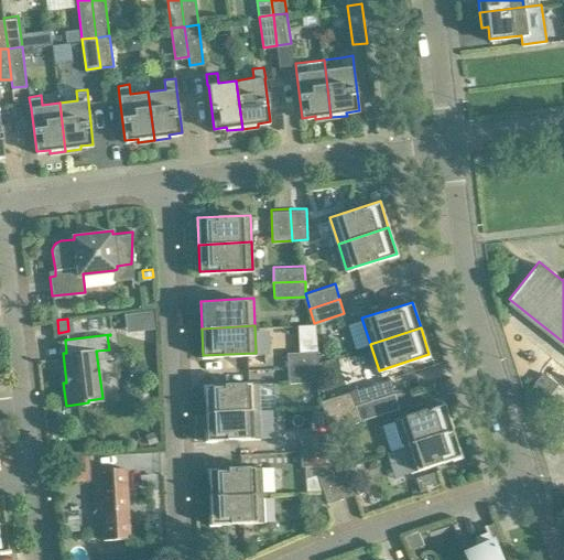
[(318,365),(317,350),(286,351),(288,366),(318,365)]
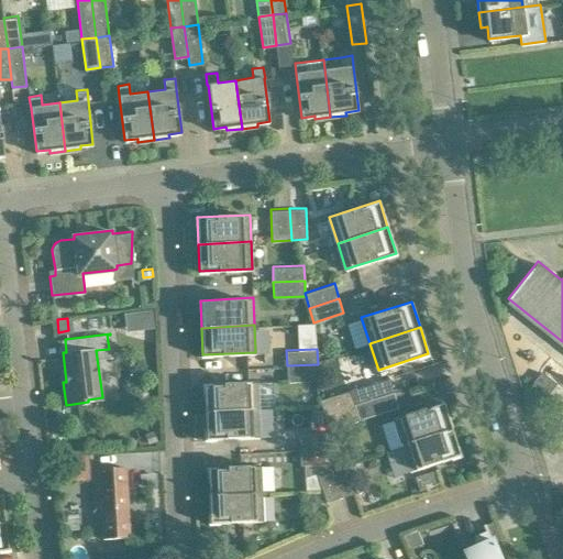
[(319,380),(318,364),(287,365),(287,381),(319,380)]
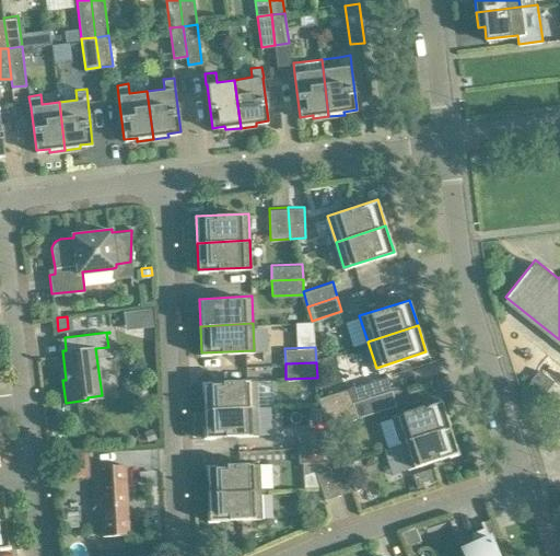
[(538,368),(531,378),(546,391),(555,380),(538,368)]
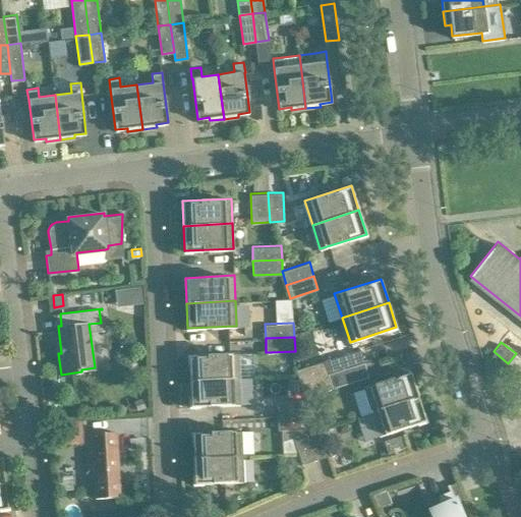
[(367,350),(329,364),(340,393),(379,380),(367,350)]
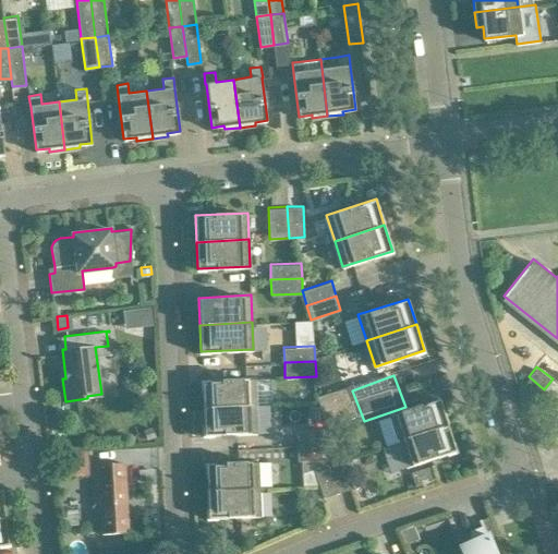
[(254,377),(203,380),(204,407),(255,405),(270,405),(273,405),(271,377),(254,377)]
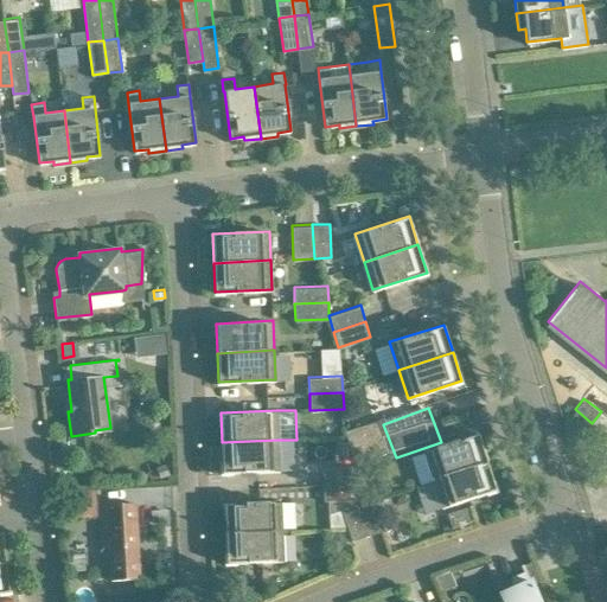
[(382,435),(377,420),(345,429),(350,446),(382,435)]
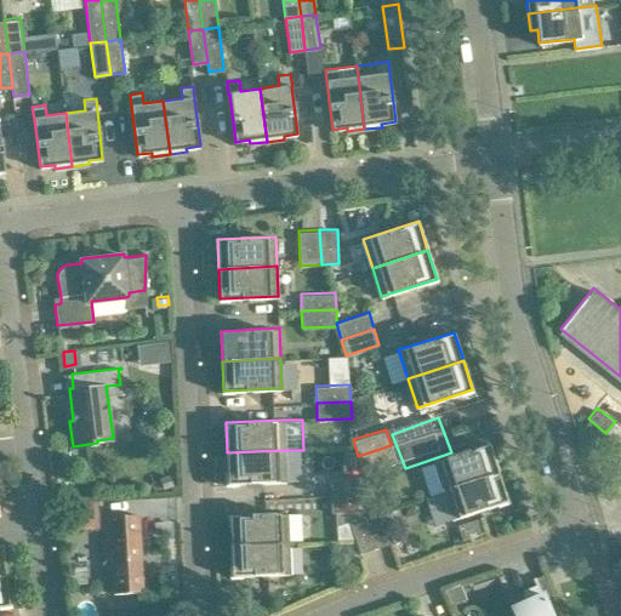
[(443,489),(499,472),(489,443),(434,461),(443,489)]
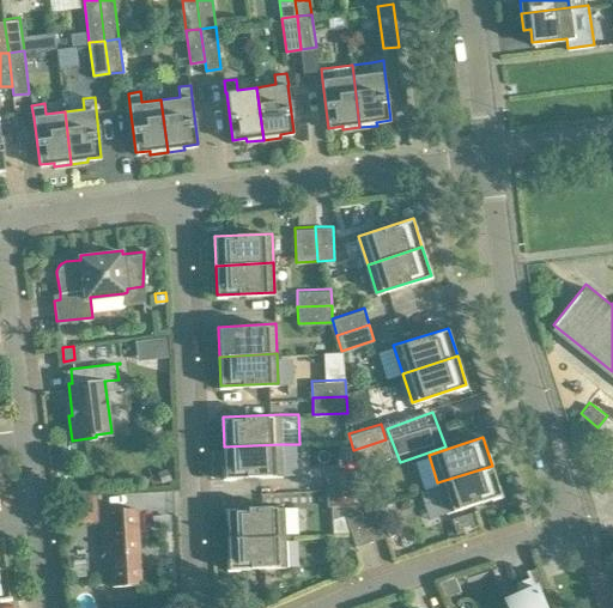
[(392,455),(386,439),(353,450),(358,466),(392,455)]
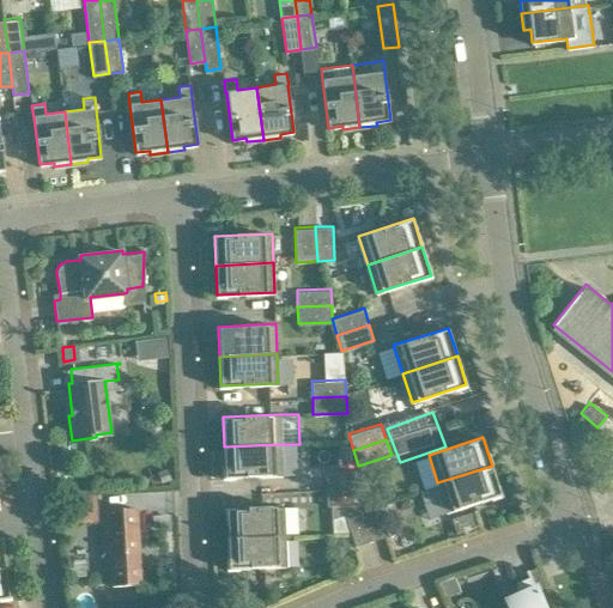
[(280,444),(224,447),(225,476),(283,474),(298,474),(297,444),(280,444)]
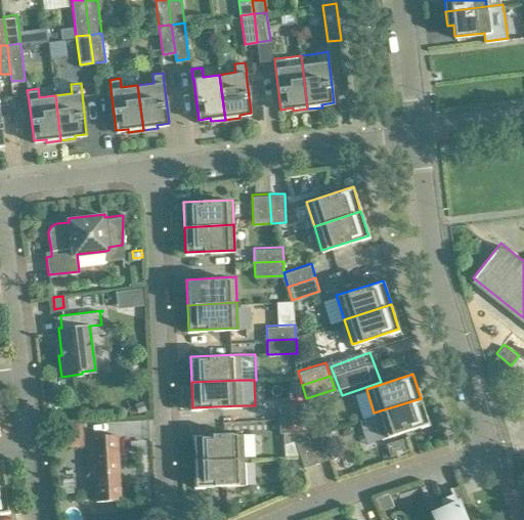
[(429,423),(421,398),(374,413),(382,437),(429,423)]
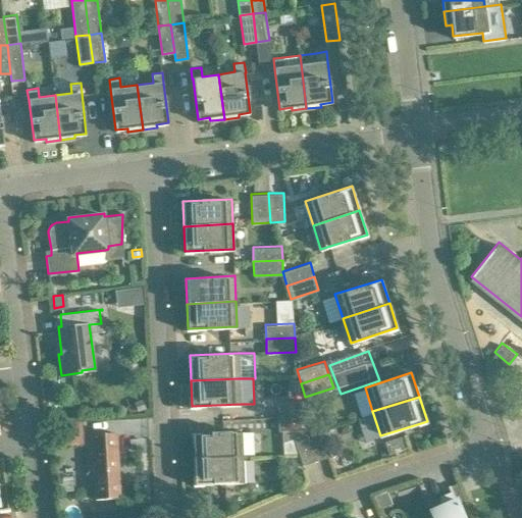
[(307,415),(306,400),(277,401),(277,416),(307,415)]
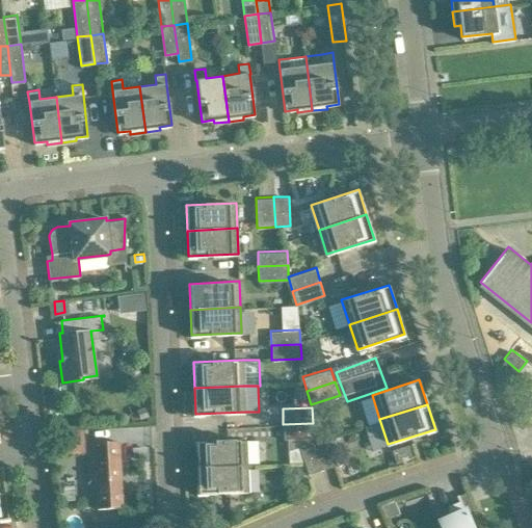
[(313,437),(313,423),(283,424),(284,439),(313,437)]
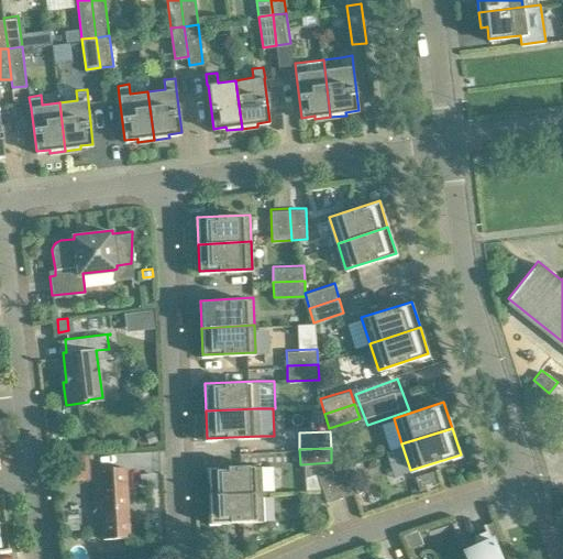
[(355,492),(346,461),(332,467),(341,496),(355,492)]
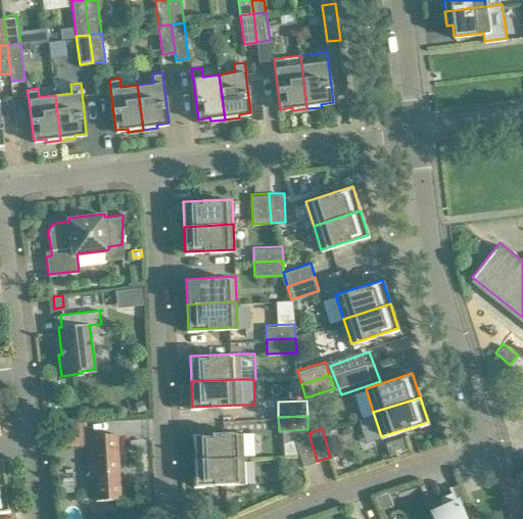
[(243,457),(242,431),(193,433),(194,459),(243,457)]
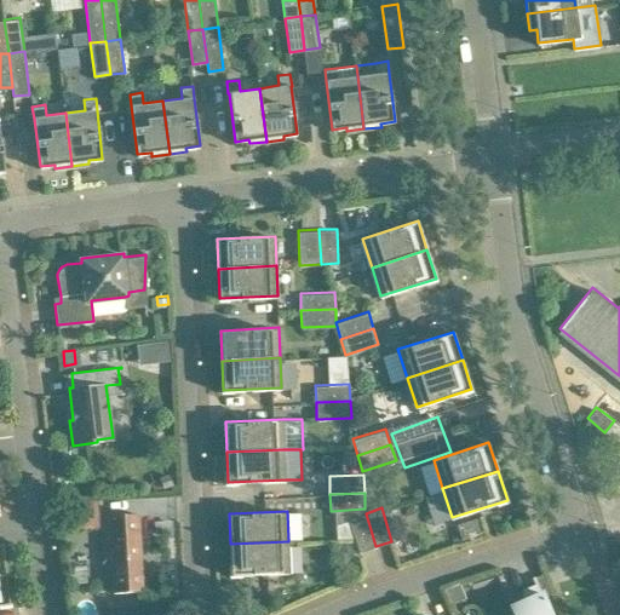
[(143,590),(138,512),(103,515),(105,555),(112,555),(114,591),(143,590)]
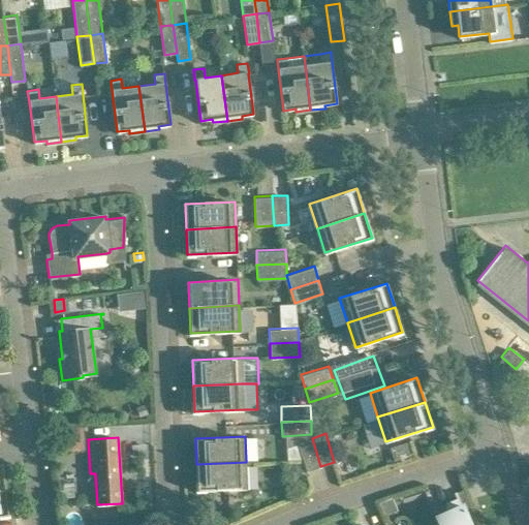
[(320,466),(312,438),(298,442),(307,470),(320,466)]
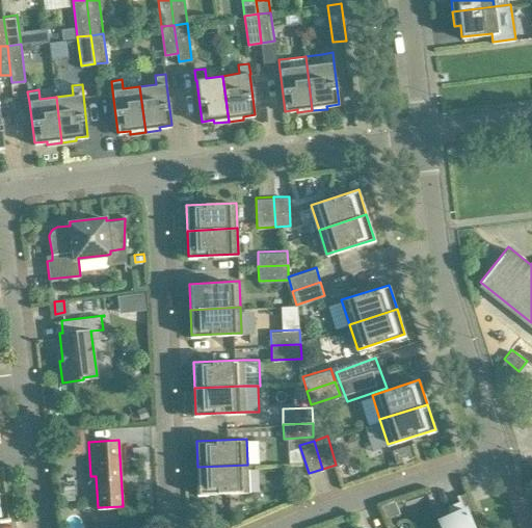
[(148,445),(133,446),(133,456),(148,455),(148,445)]
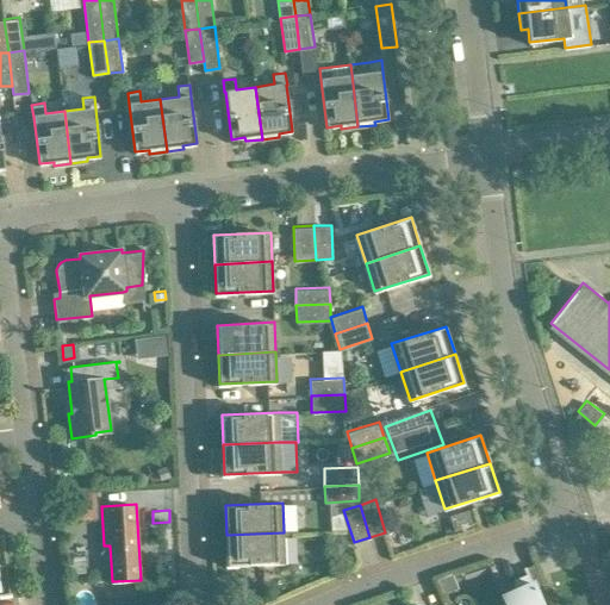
[(464,532),(483,531),(481,515),(461,516),(464,532)]
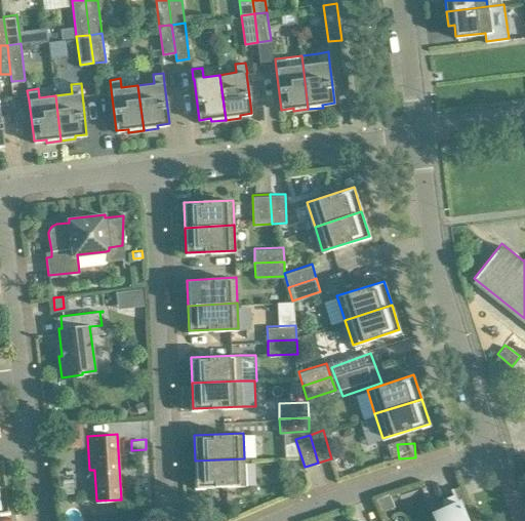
[(245,484),(244,458),(195,461),(196,486),(245,484)]
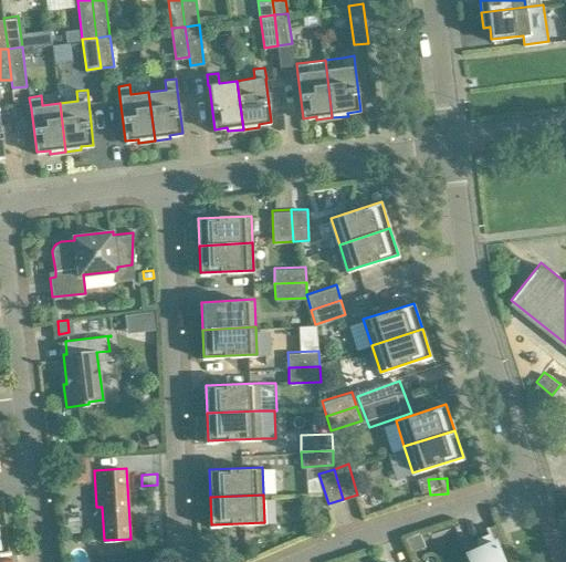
[(503,561),(496,544),(502,541),(496,522),(489,526),(488,526),(485,527),(489,532),(475,538),(480,547),(465,553),(469,561),(503,561)]
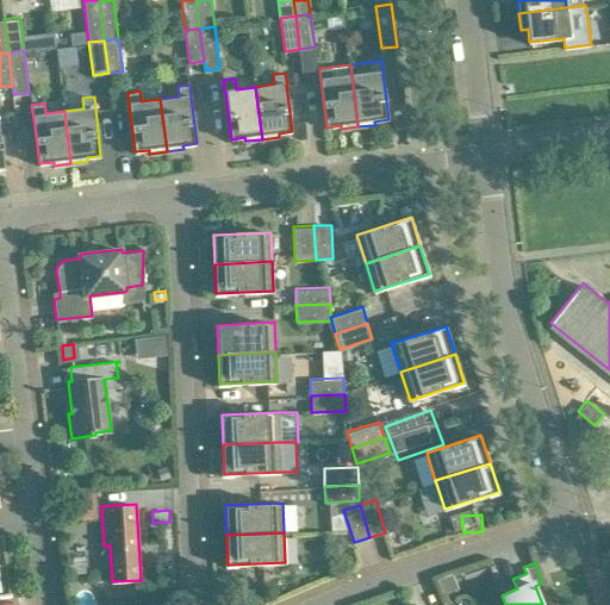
[(0,594),(10,594),(6,565),(0,565),(0,594)]
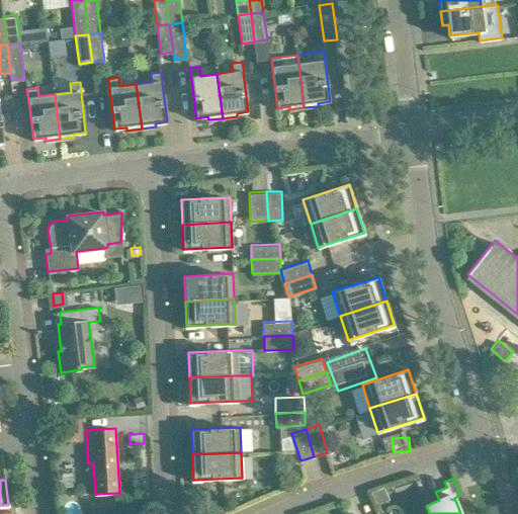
[(376,503),(390,498),(384,486),(371,491),(376,503)]
